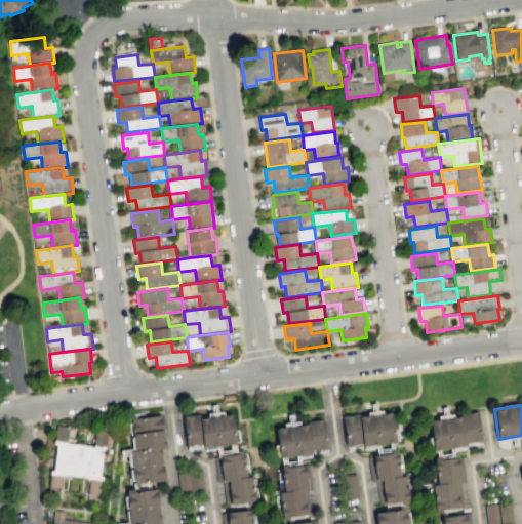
[(468,443),(465,416),(465,413),(481,411),(484,441),(468,443)]
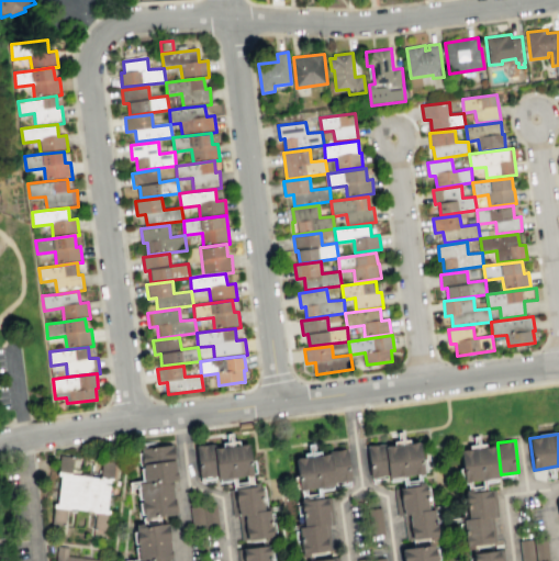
[(386,448),(421,442),(425,473),(390,479),(390,475),(386,448)]
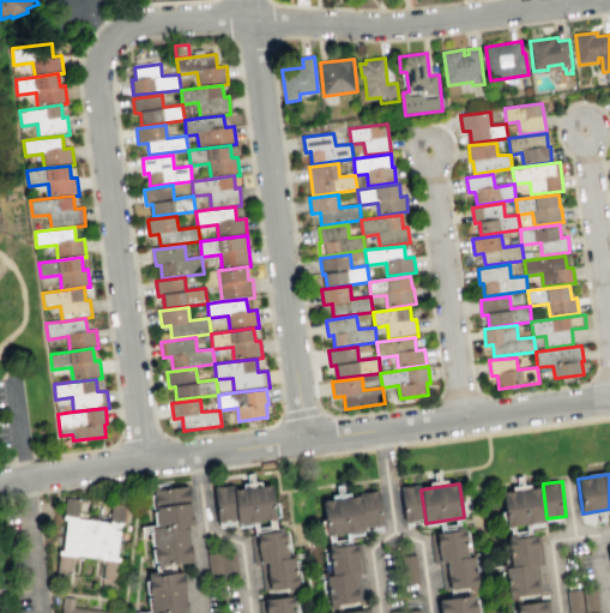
[(155,491),(191,486),(195,523),(189,524),(159,528),(155,491)]
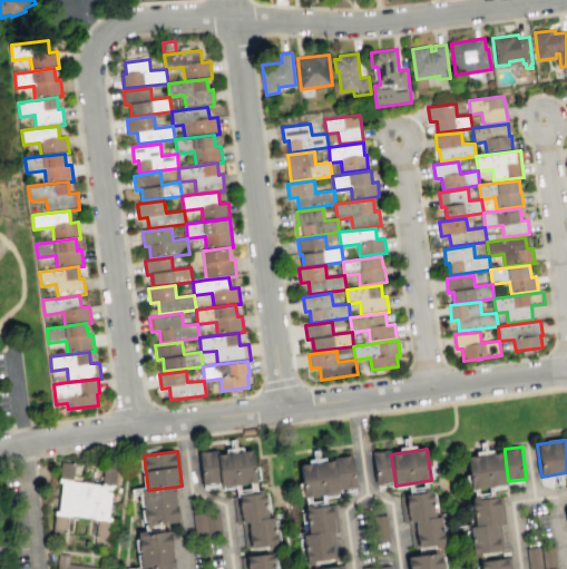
[(199,454),(218,452),(218,455),(253,451),(257,483),(223,488),(223,483),(204,486),(199,454)]
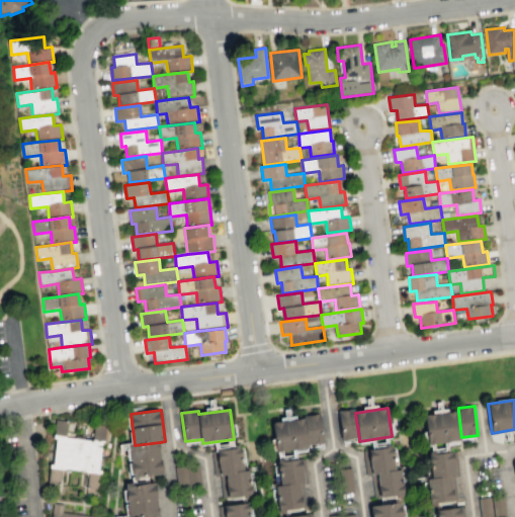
[(340,413),(355,410),(355,413),(359,438),(344,440),(340,413)]
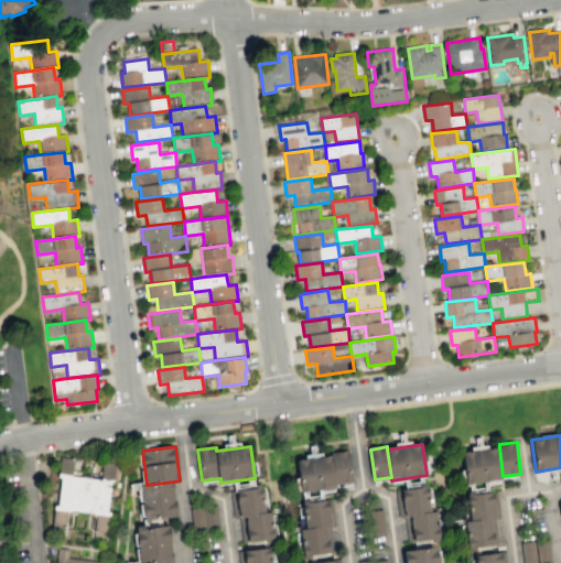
[(468,482),(465,451),(499,447),(503,476),(503,477),(468,482)]
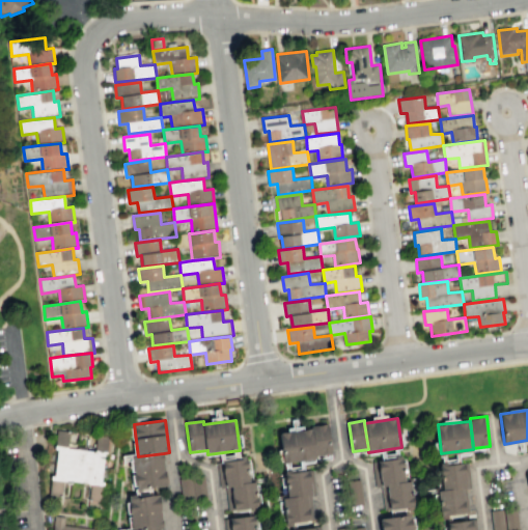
[(317,457),(313,429),(313,427),(328,425),(333,455),(317,457)]
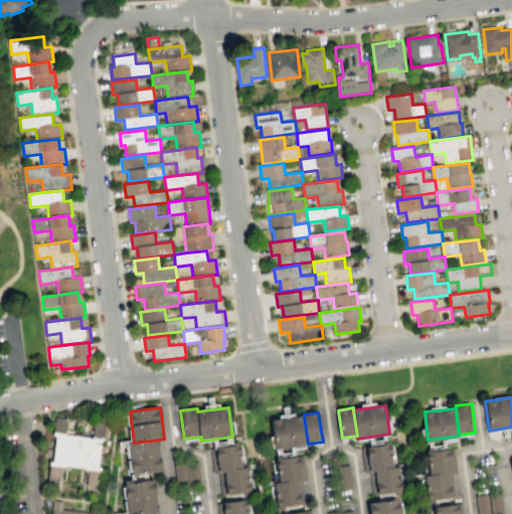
[(91,469),(63,466),(61,482),(49,481),(51,461),(54,461),(57,436),(54,436),(57,416),(69,418),(67,434),(95,437),(97,421),(108,422),(106,441),(104,441),(101,467),(103,468),(101,487),(89,485),(91,469)]
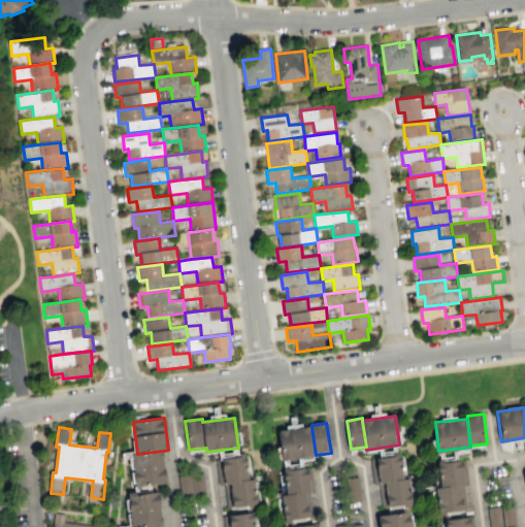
[(283,461),(277,432),(312,427),(316,455),(283,461)]
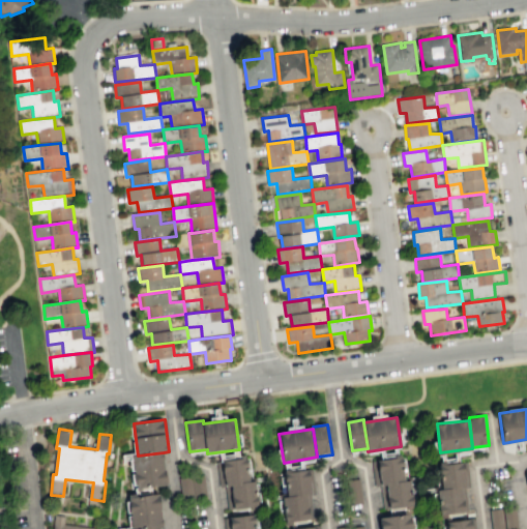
[(164,452),(168,486),(137,490),(133,457),(138,456),(164,452)]
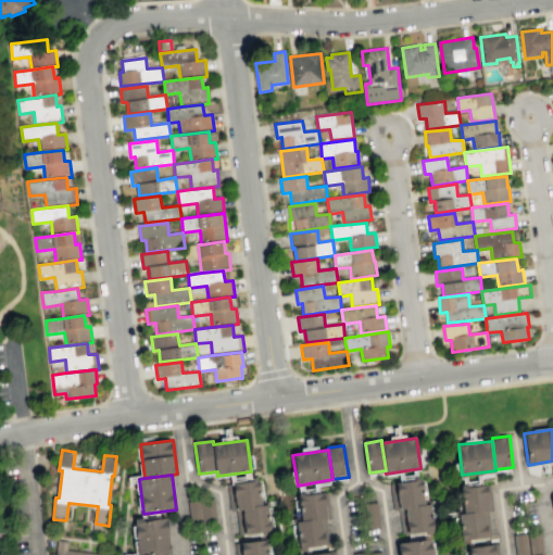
[(391,484),(422,479),(425,505),(401,508),(396,509),(391,484)]
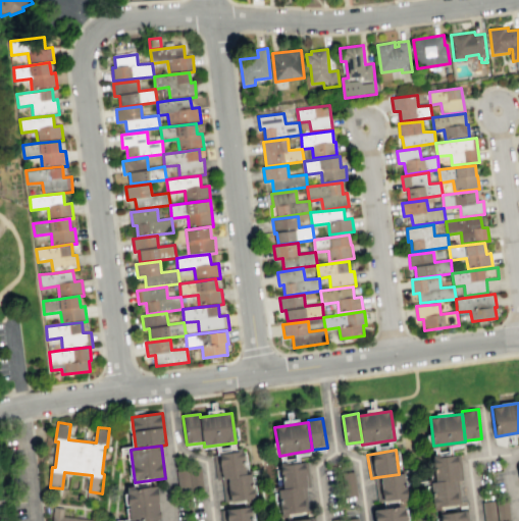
[(247,474),(222,478),(217,478),(214,455),(244,452),(247,474)]
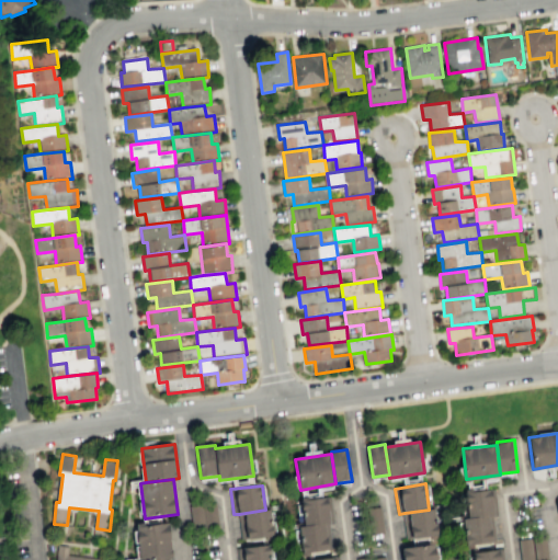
[(470,517),(467,491),(492,489),(496,514),(490,515),(470,517)]
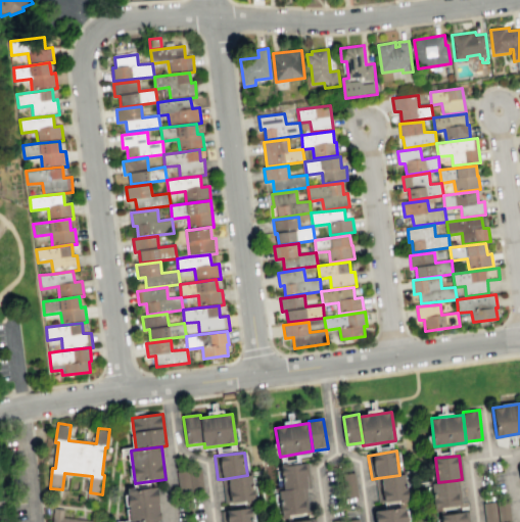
[(284,490),(280,467),(303,463),(308,486),(301,487),(284,490)]
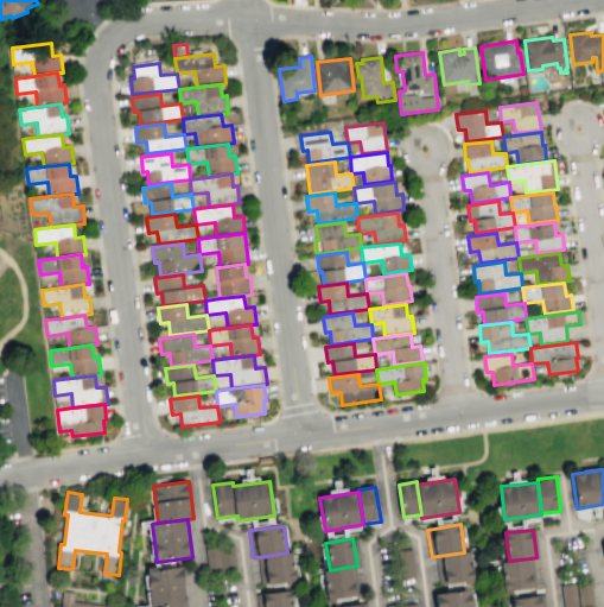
[(208,549),(236,545),(240,571),(211,575),(208,549)]
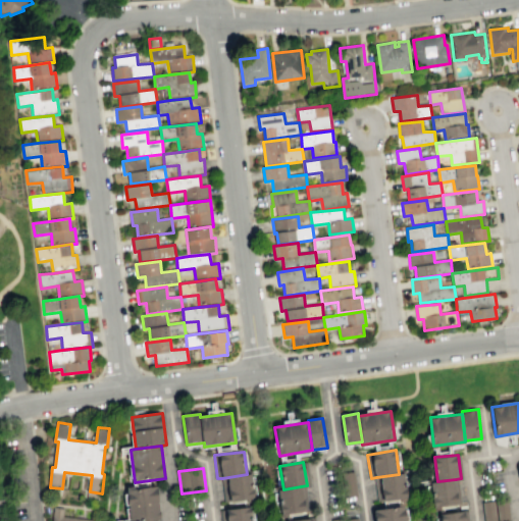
[(346,498),(343,474),(355,472),(359,496),(346,498)]
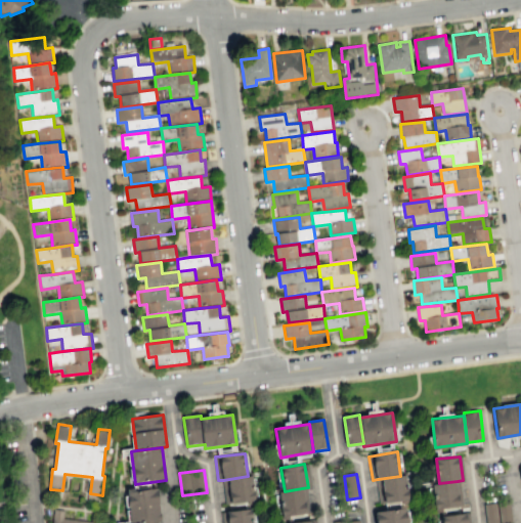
[(378,479),(400,476),(405,475),(409,498),(382,503),(378,479)]
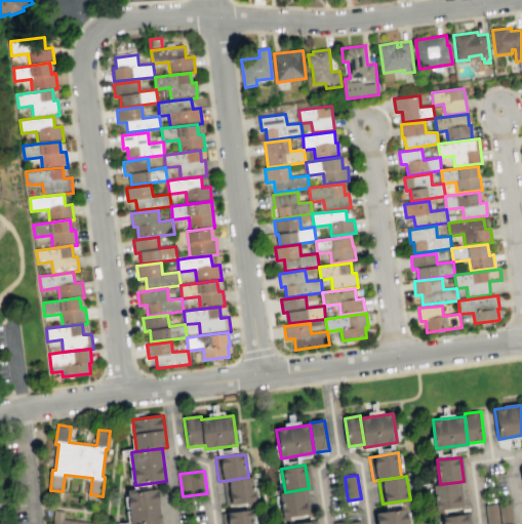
[(228,506),(224,481),(248,477),(253,477),(256,501),(228,506)]
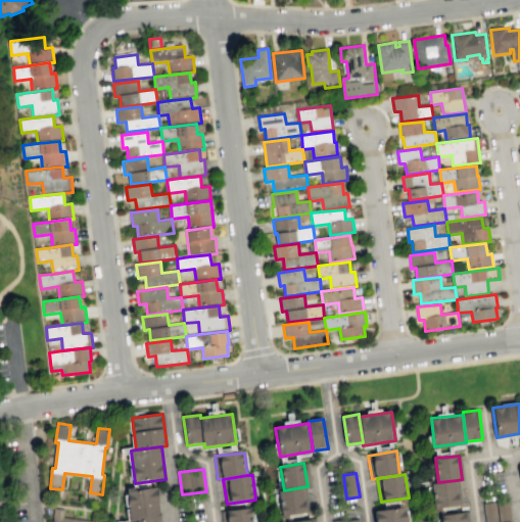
[(436,508),(433,482),(438,482),(457,480),(460,505),(436,508)]
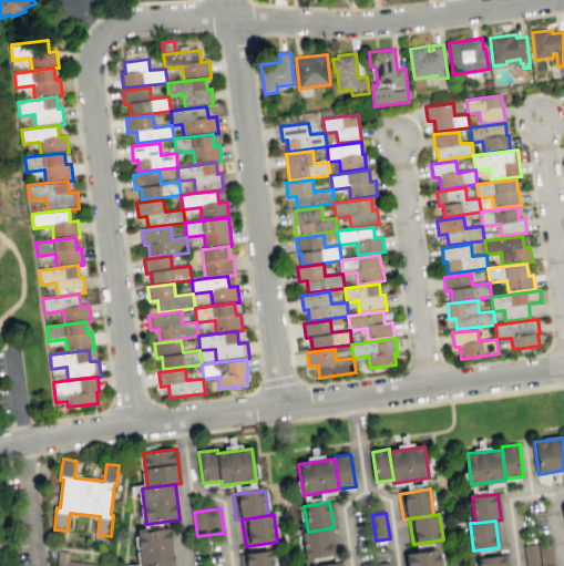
[(142,565),(137,532),(170,527),(175,564),(170,564),(156,565),(142,565)]
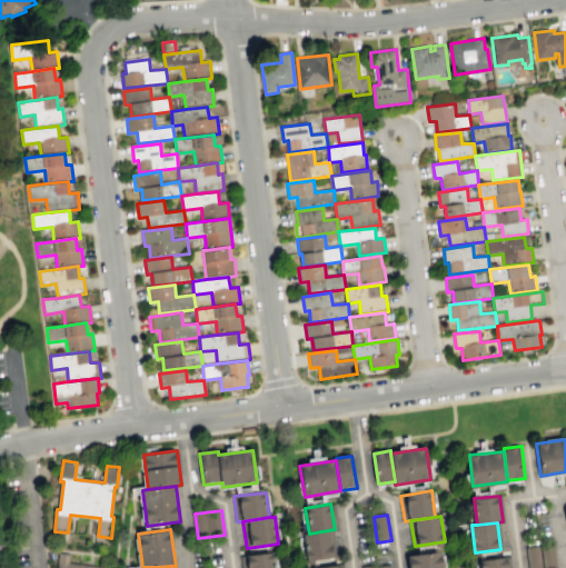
[(307,561),(303,535),(309,534),(328,530),(333,557),(307,561)]
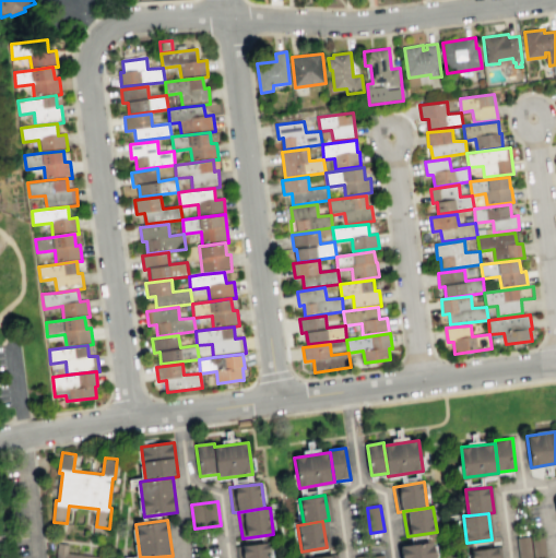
[(535,557),(533,536),(547,535),(548,548),(548,557),(535,557)]
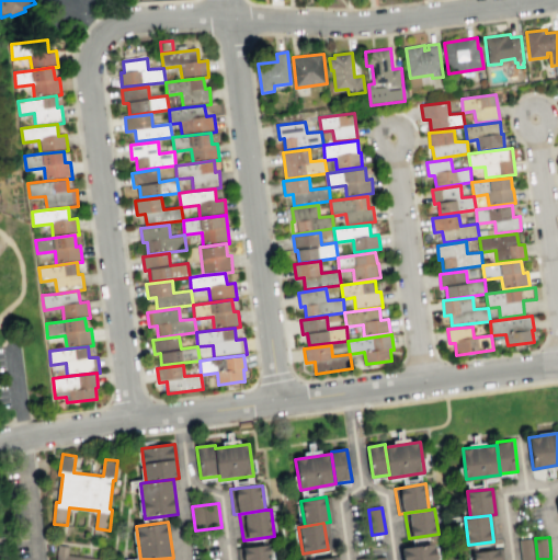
[(523,559),(521,539),(534,538),(536,559),(523,559)]
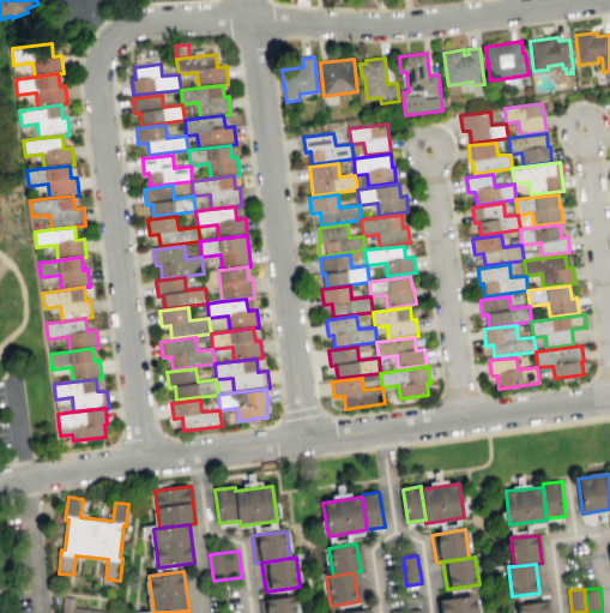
[(441,612),(440,600),(476,595),(478,612),(441,612)]
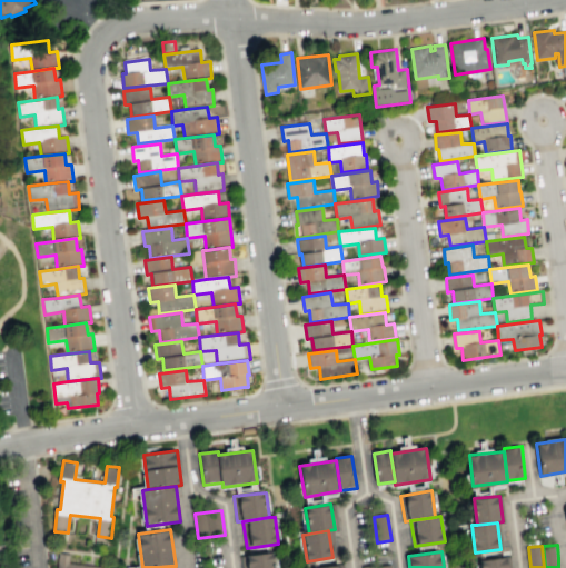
[(59,567),(62,552),(72,554),(71,564),(103,567),(59,567)]
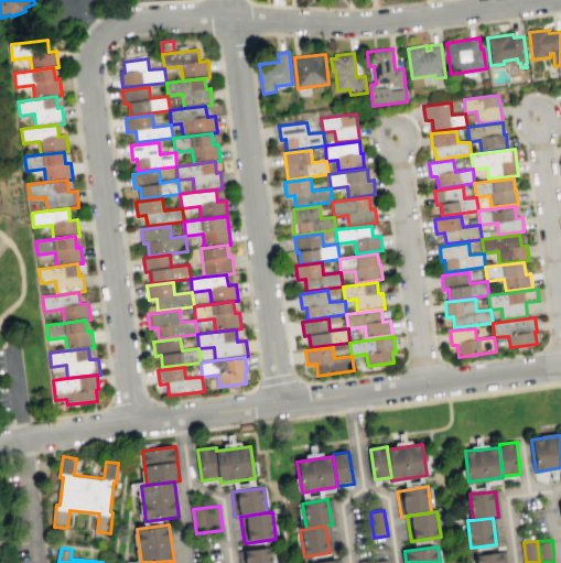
[(241,562),(240,552),(272,548),(273,562),(241,562)]
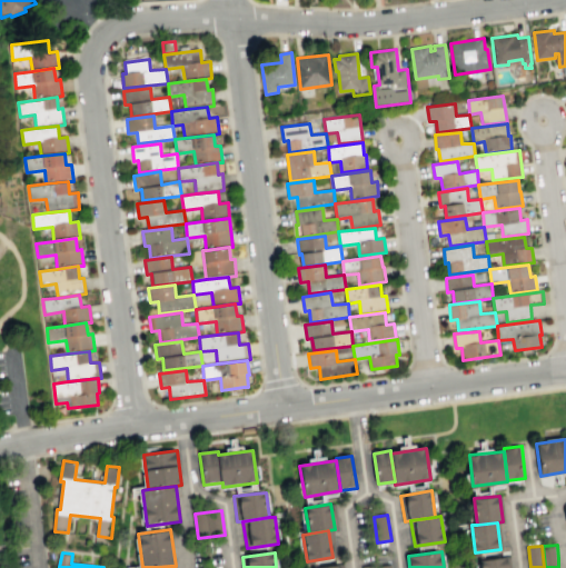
[(483,567),(482,559),(508,557),(509,567),(483,567)]
